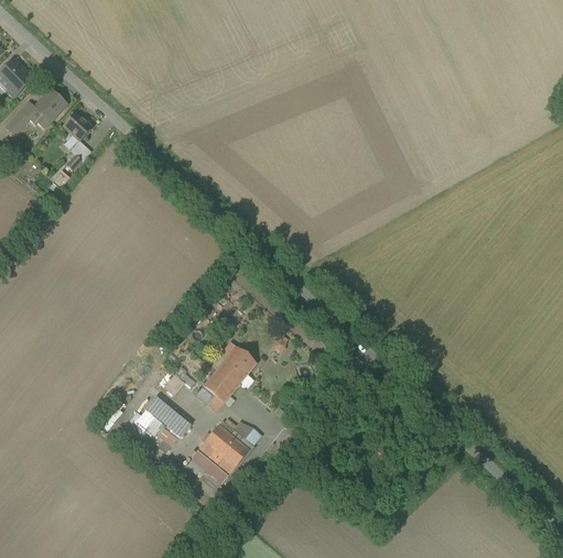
[(15,56),(0,70),(0,77),(15,94),(34,76),(15,56)]
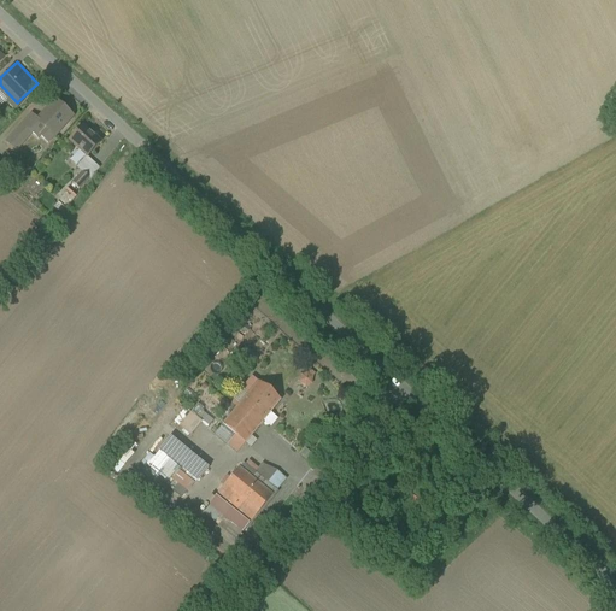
[(39,116),(37,116),(41,118),(56,131),(74,111),(56,95),(39,116)]
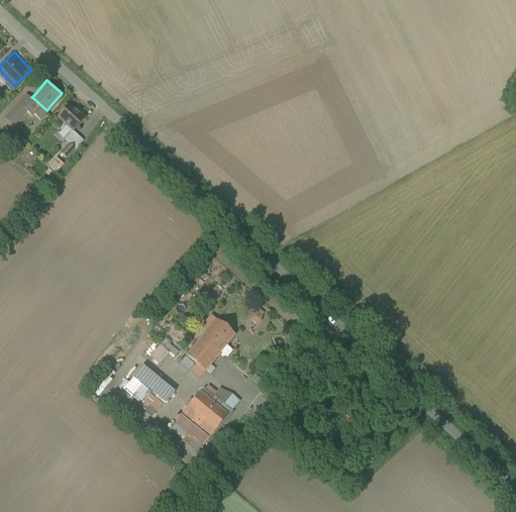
[(14,121),(34,99),(31,97),(32,97),(27,92),(6,115),(14,121)]
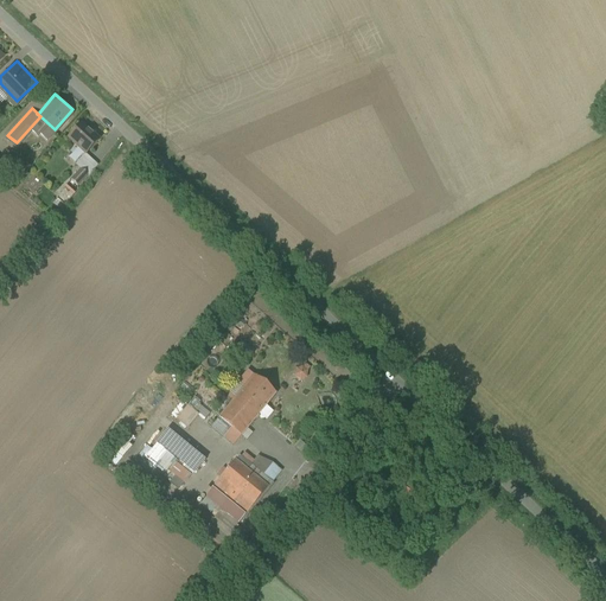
[(90,126),(82,119),(70,133),(88,149),(101,134),(91,126),(90,126)]
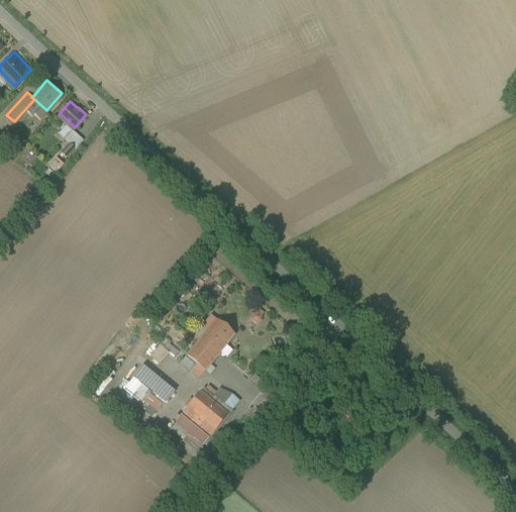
[(70,139),(62,148),(68,154),(76,144),(70,139)]
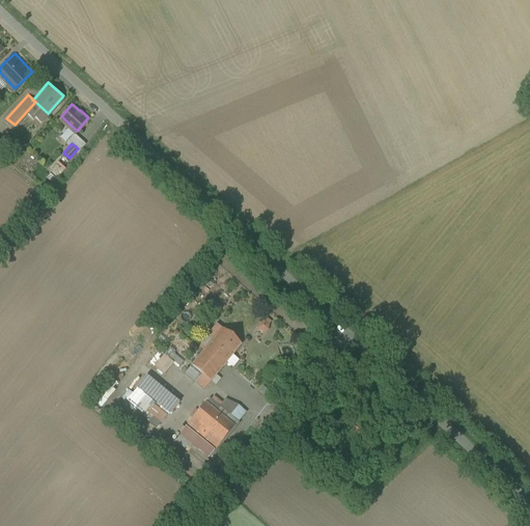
[(211,329),(216,333),(193,361),(203,369),(212,377),(243,339),(223,324),(223,325),(218,321),(211,329)]
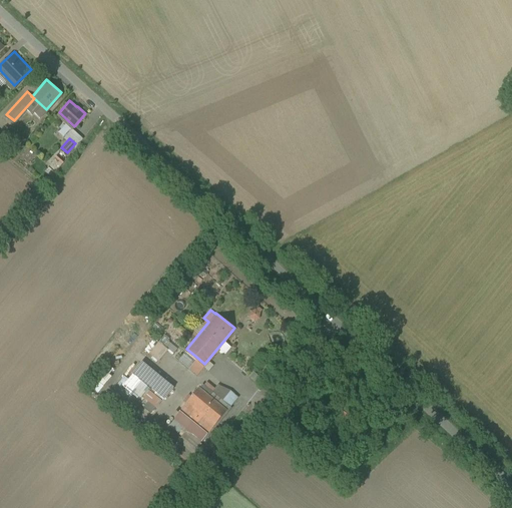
[(204,364),(196,357),(189,366),(197,373),(204,364)]
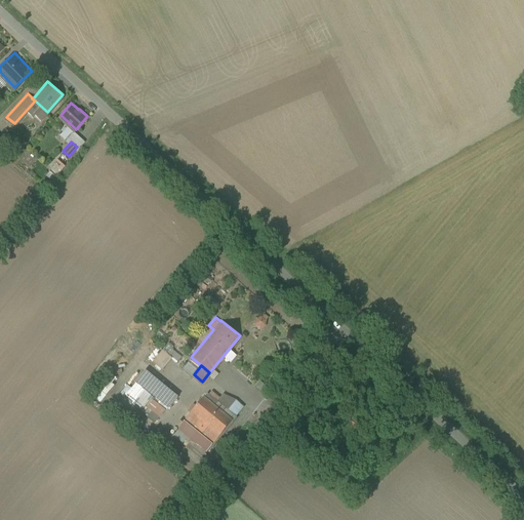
[(176,395),(145,368),(135,380),(155,396),(147,406),(158,416),(176,395)]
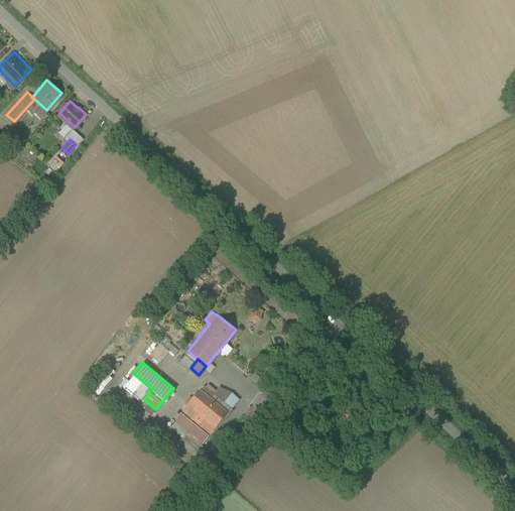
[(229,410),(201,387),(181,410),(210,433),(229,410)]
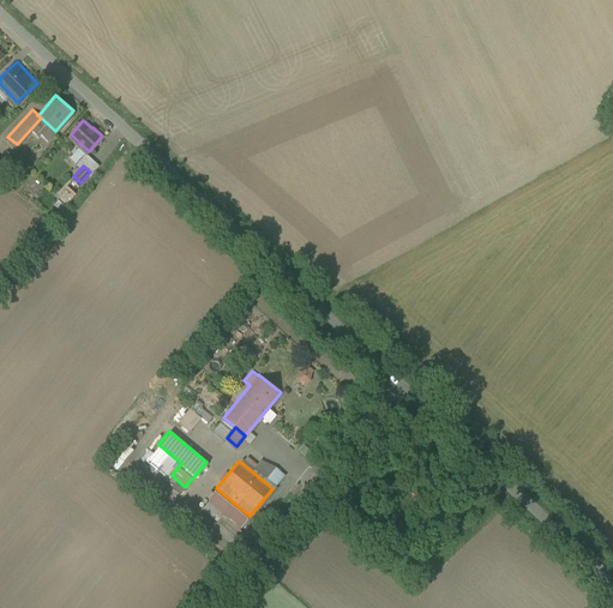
[(250,516),(216,488),(208,499),(241,527),(250,516)]
